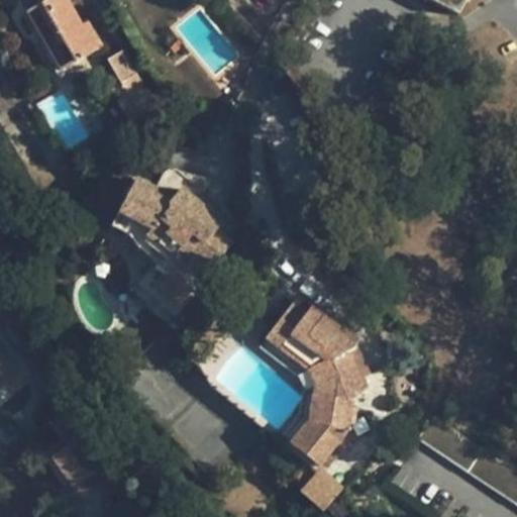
[(68,0),(49,0),(28,12),(64,72),(104,47),(94,30),(89,33),(83,25),(68,0)]
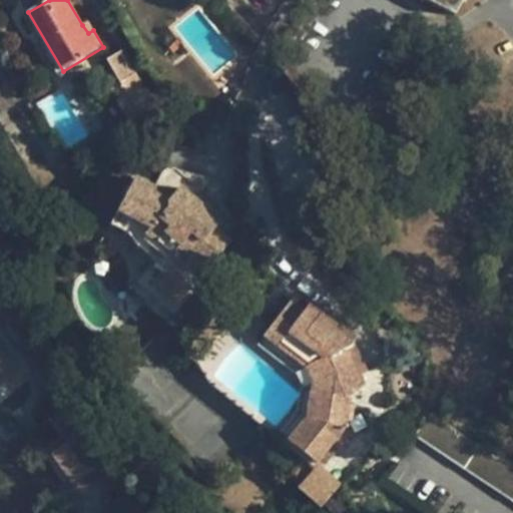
[(427,0),(455,15),(463,0),(427,0)]
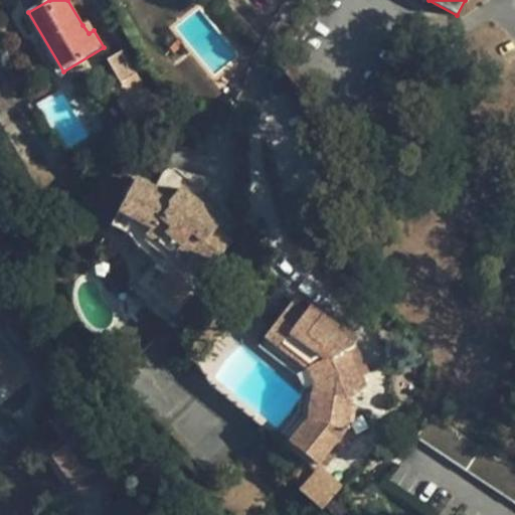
[(89,22),(82,25),(89,33),(94,30),(89,22)]
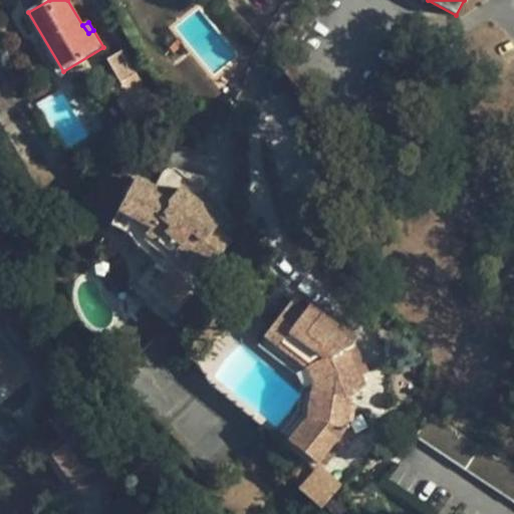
[(132,94),(119,101),(134,123),(154,100),(138,72),(124,80),(132,94)]
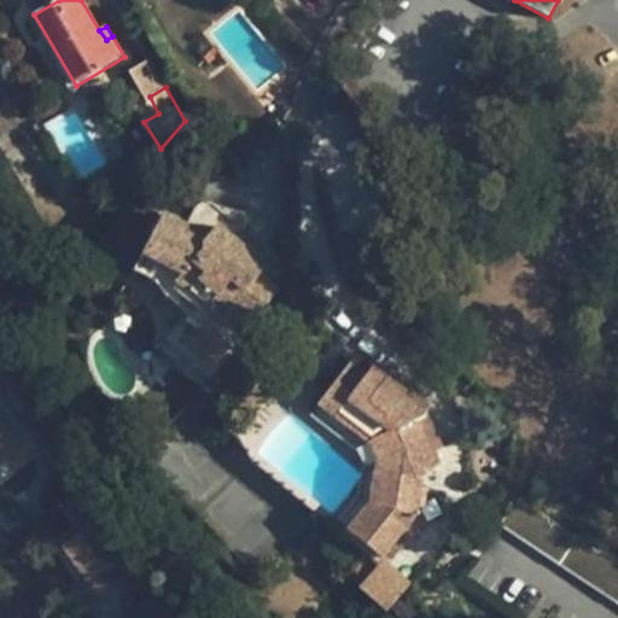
[(141,257),(138,270),(156,284),(187,313),(204,327),(217,322),(235,343),(278,291),(261,275),(264,269),(252,260),(255,255),(217,226),(213,232),(204,243),(184,234),(187,226),(162,214),(141,257)]
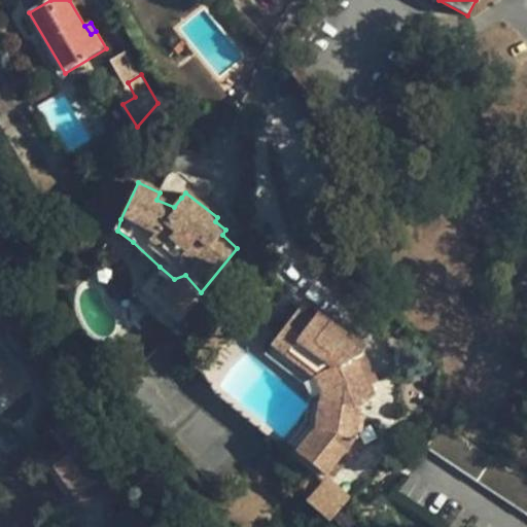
[(172,198),(160,192),(156,200),(174,207),(181,198),(174,194),(172,198)]
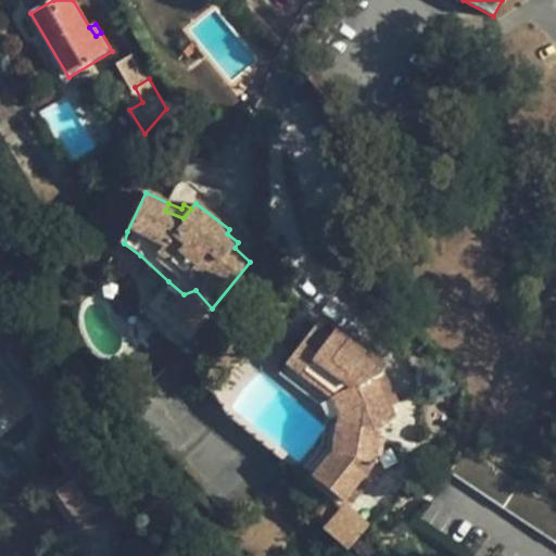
[(335,450),(314,478),(344,503),(346,500),(376,462),(380,434),(397,420),(378,380),(381,377),(382,373),(383,368),(382,366),(381,362),(379,359),(375,357),(370,357),(368,356),(335,331),(332,335),(318,324),(316,326),(305,317),(278,354),(288,363),(331,399),(341,417),(336,436),(335,450)]
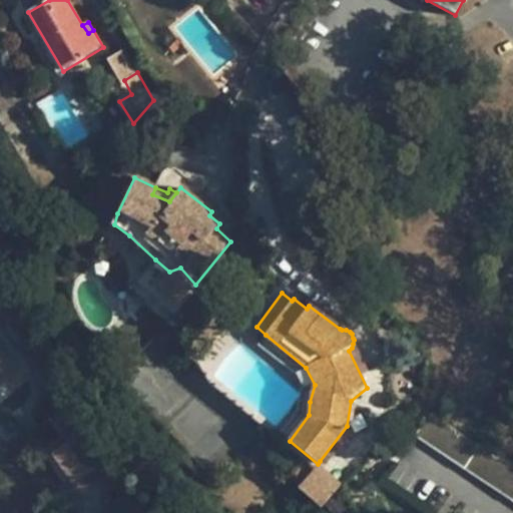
[(0,332),(0,383),(25,360),(0,332)]
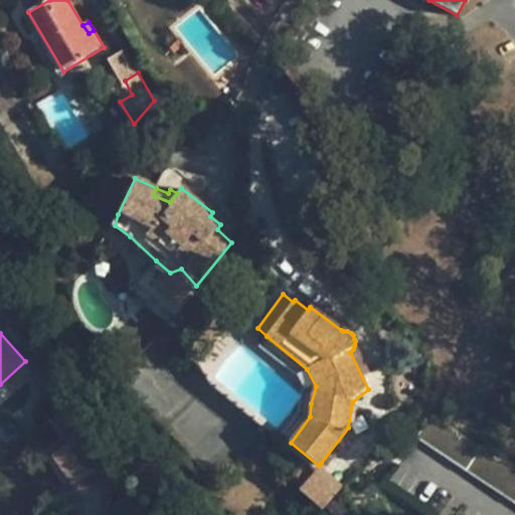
[(283,437),(291,443),(310,416),(311,403),(316,386),(307,369),(267,336),(261,345),(299,372),(305,389),(299,416),(283,437)]
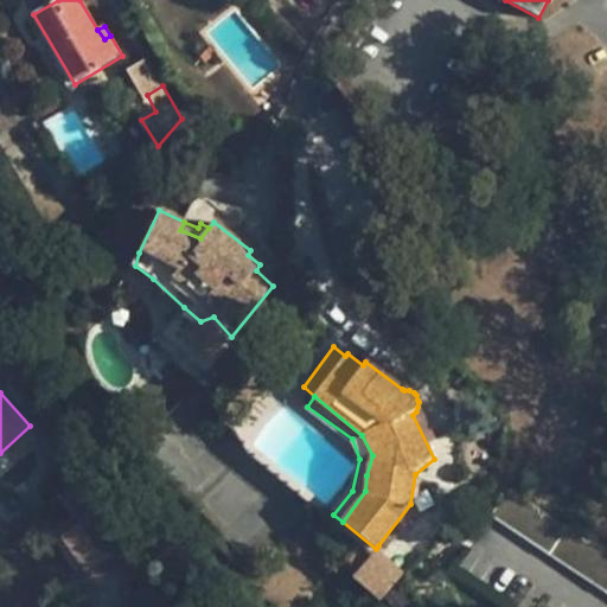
[(606,593),(606,554),(569,529),(508,489),(490,516),(606,593)]
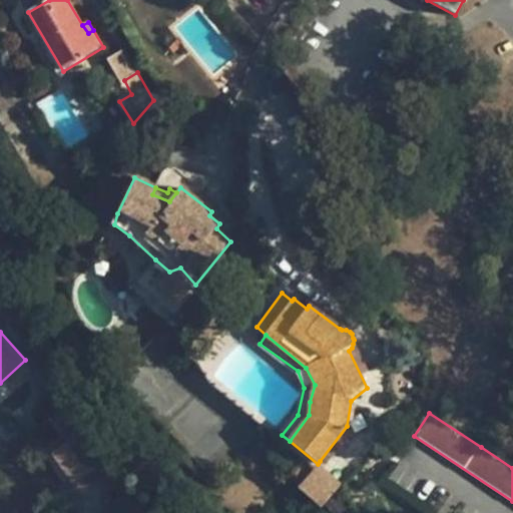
[(77,433),(49,453),(69,482),(75,478),(84,491),(106,475),(77,433)]
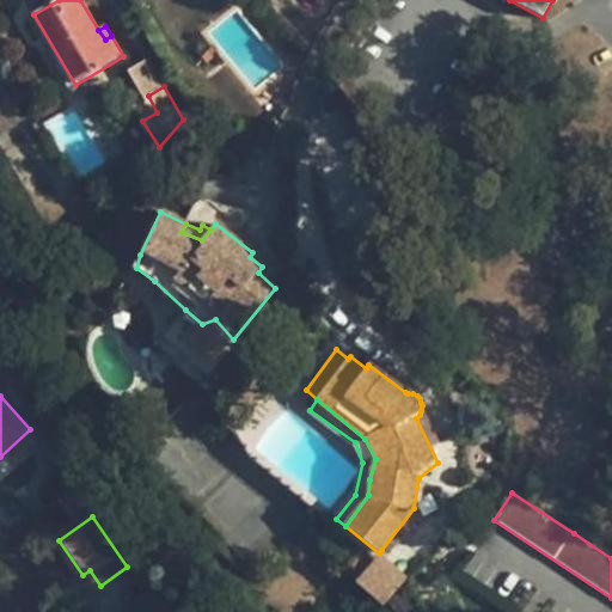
[(381,550),(379,554),(359,579),(383,605),(411,575),(381,550)]
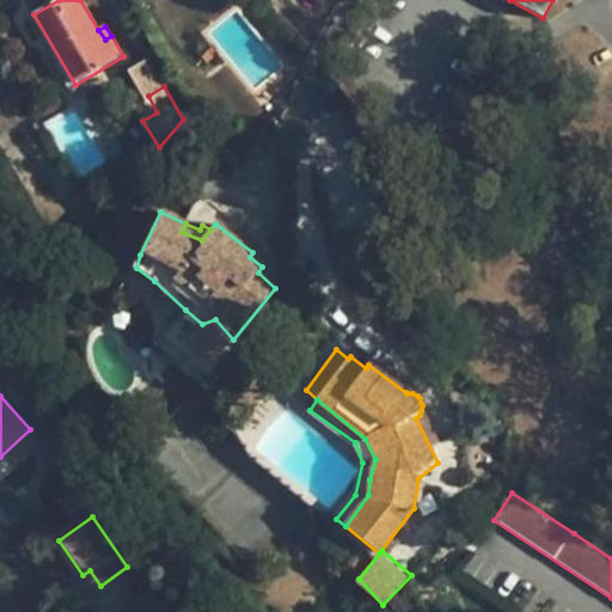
[(90,570),(83,575),(93,591),(101,586),(90,570)]
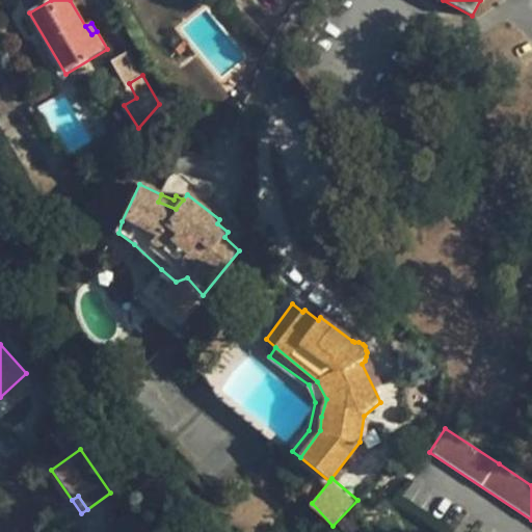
[(114,531),(150,531),(135,510),(111,526),(114,531)]
